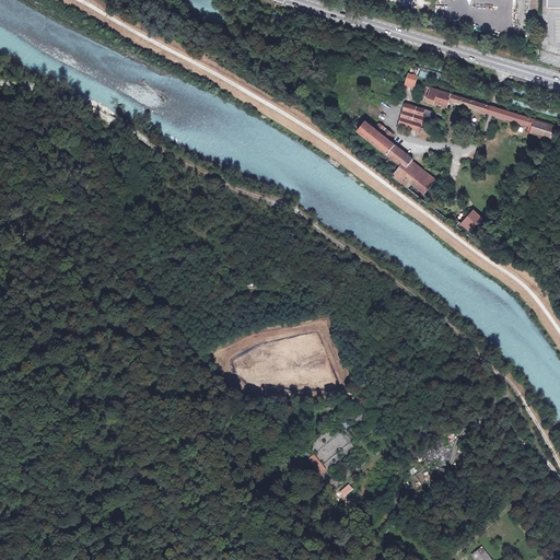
[(416,84),(418,78),(409,76),(407,83),(407,85),(415,88),(416,84)]
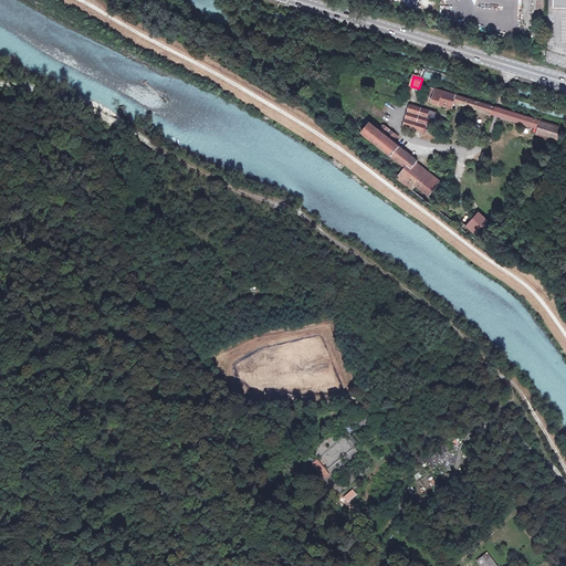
[(558,142),(562,128),(499,108),(453,95),(431,88),(429,98),(435,100),(433,104),(453,109),(456,104),(499,117),(540,129),(537,135),(558,142)]
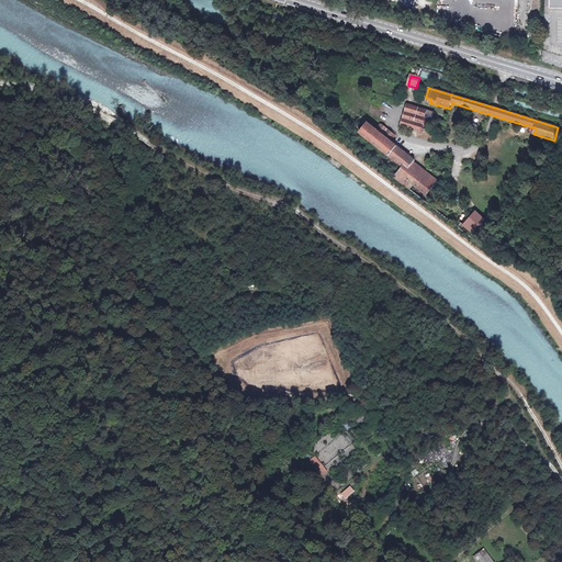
[(436,113),(408,105),(402,126),(422,133),(425,122),(434,124),(436,113)]
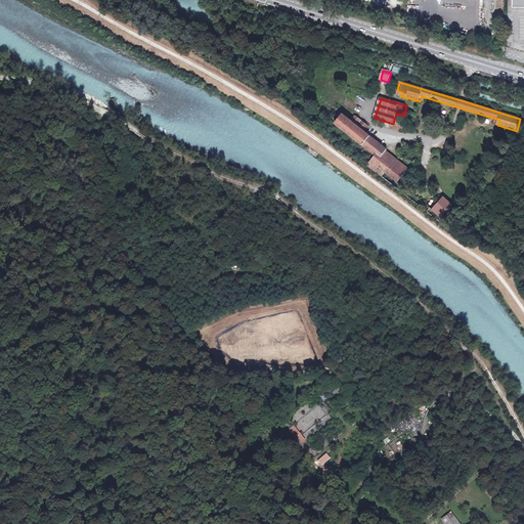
[(335,124),(376,157),(401,177),(408,169),(399,161),(391,155),(386,150),(387,149),(365,132),(369,127),(357,118),(355,116),(351,121),(340,113),(337,116),(336,116),(334,118),(336,120),(338,118),(340,118),(335,124)]
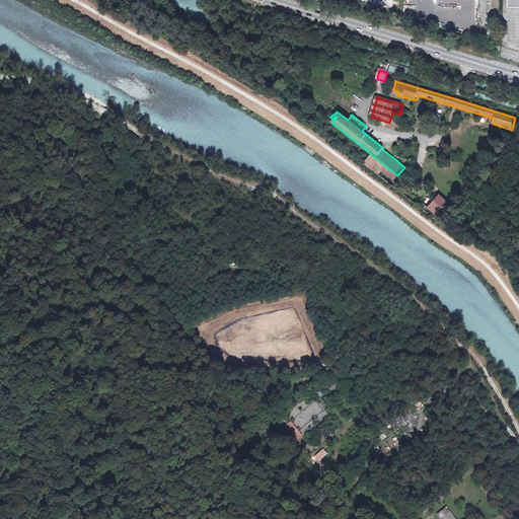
[(400,115),(392,113),(389,123),(397,125),(400,115)]
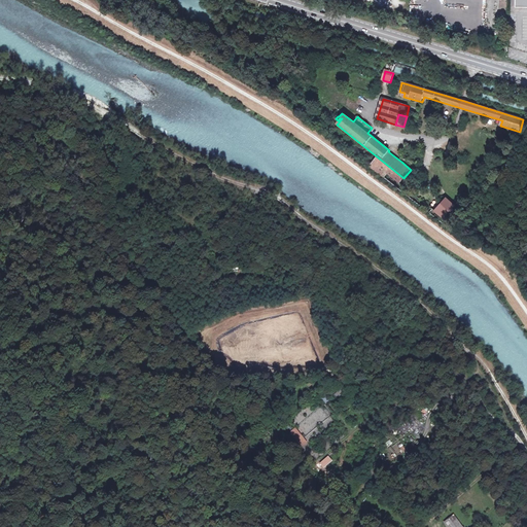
[(378,157),(371,167),(385,178),(388,174),(399,183),(403,178),(378,157)]
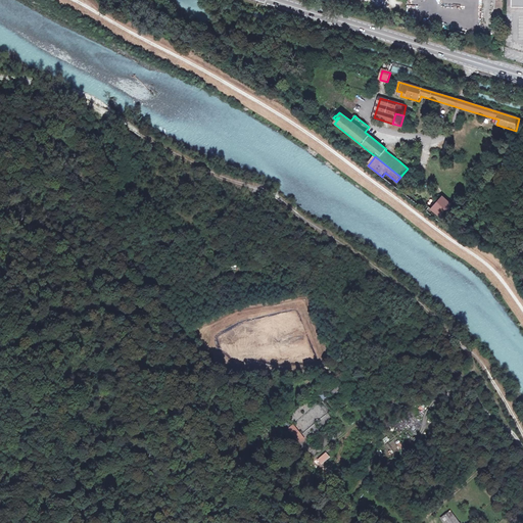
[(489,174),(487,180),(501,184),(503,178),(489,174)]
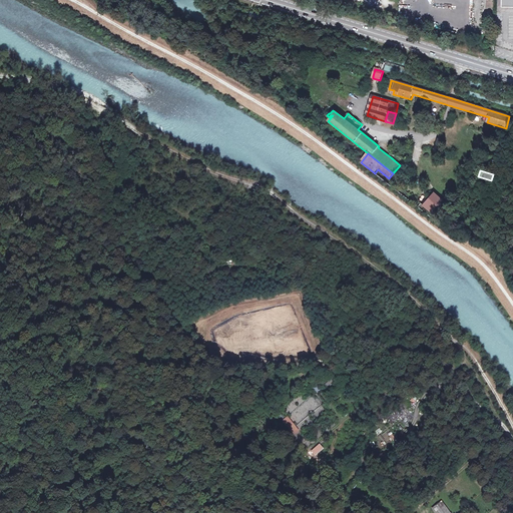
[(435,193),(425,205),(433,212),(444,199),(435,193)]
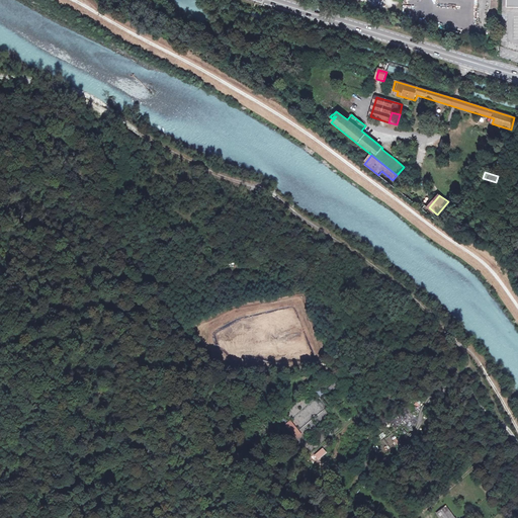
[(323,410),(326,407),(319,399),(316,402),(323,410)]
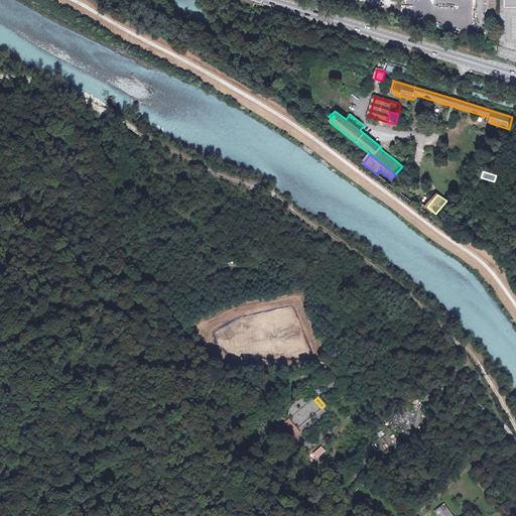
[(401,422),(406,427),(416,418),(412,413),(401,422)]
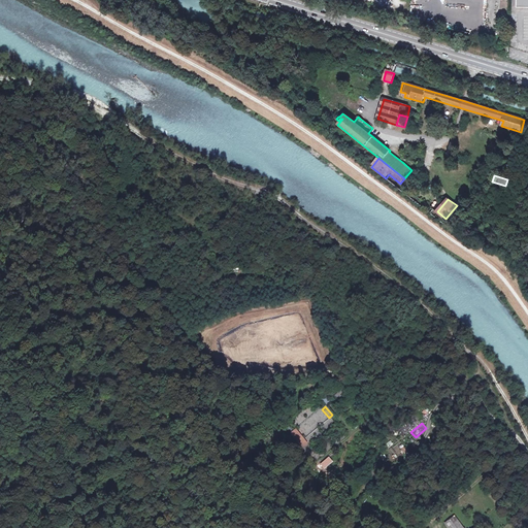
[(303,451),(310,446),(297,428),(290,434),(303,451)]
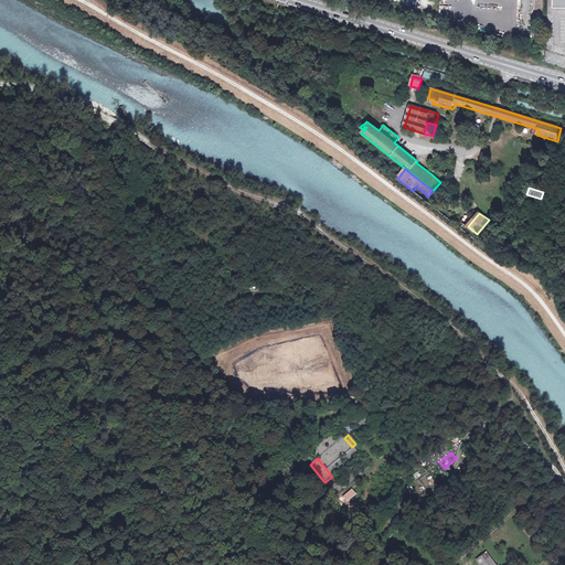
[(494,564),(486,553),(477,560),(480,564),(494,564)]
